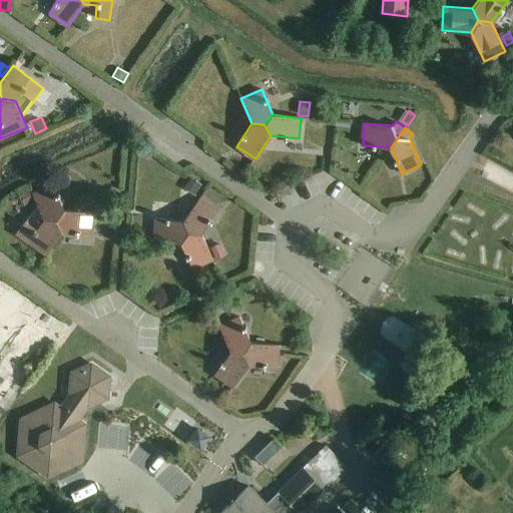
[(194,196),(201,186),(190,179),(184,189),(194,196)]
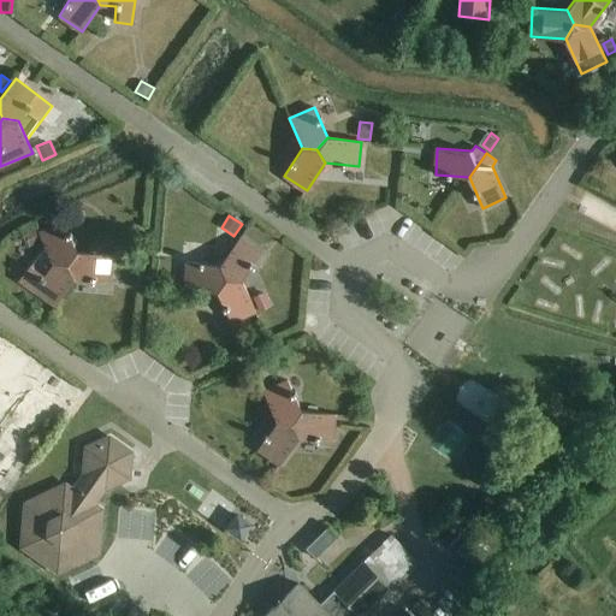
[(52,262),(67,264),(75,250),(64,223),(40,232),(52,262)]
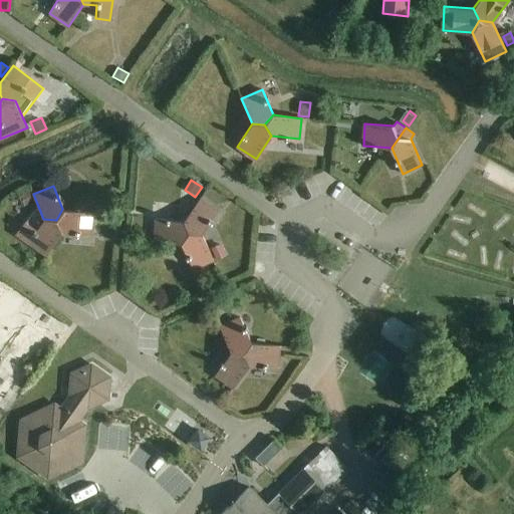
[(28,213),(37,209),(32,197),(23,201),(28,213)]
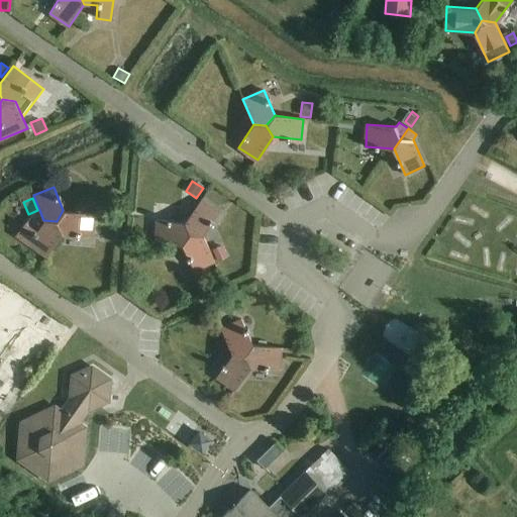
[(190,234),(202,236),(219,213),(201,200),(185,222),(190,234)]
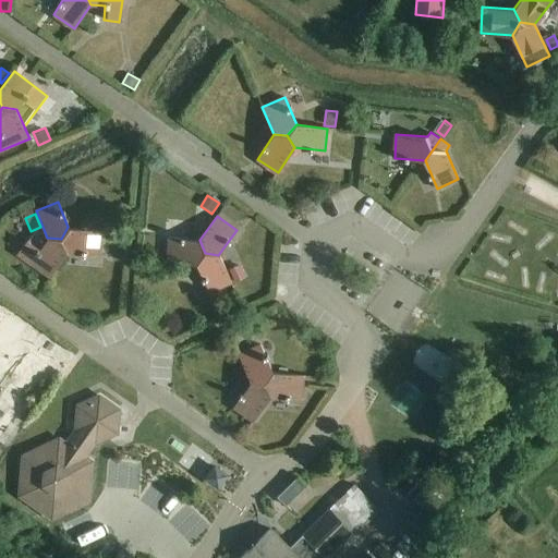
[(61,239),(68,252),(99,255),(102,230),(68,227),(61,239)]
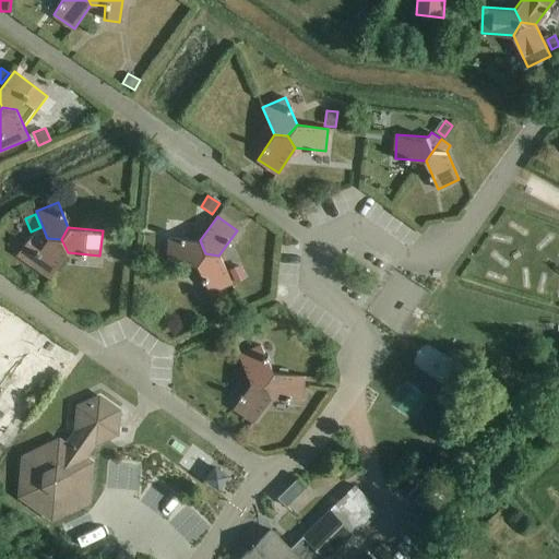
[(162,249),(163,234),(143,233),(142,248),(162,249)]
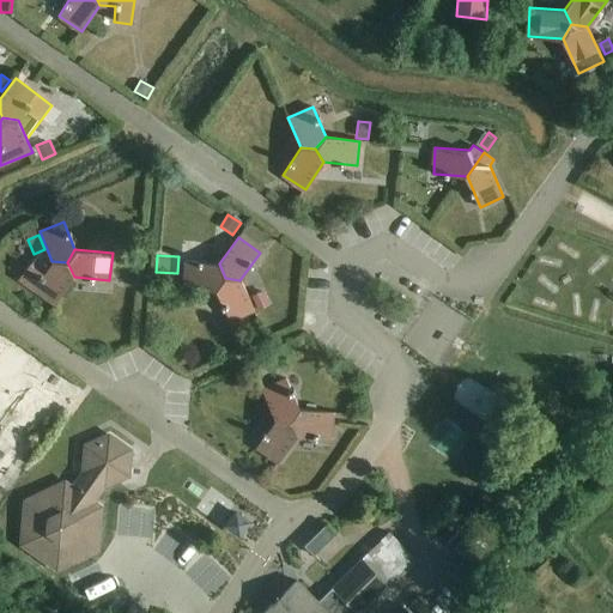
[(217,290),(225,278),(219,263),(187,260),(184,287),(217,290)]
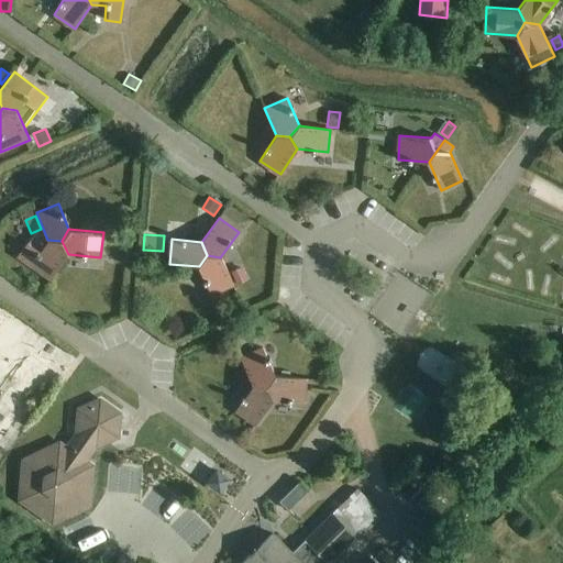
[(29,243),(19,257),(52,279),(68,254),(62,241),(47,240),(41,251),(29,243)]
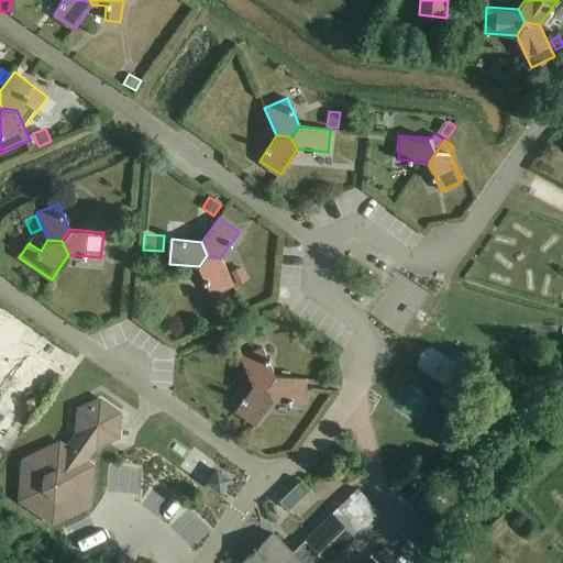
[(207,255),(199,266),(212,295),(233,285),(220,257),(207,255)]
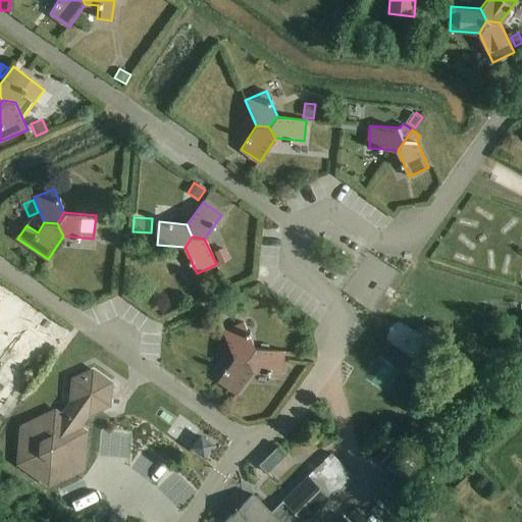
[(218,264),(228,259),(224,250),(214,255),(218,264)]
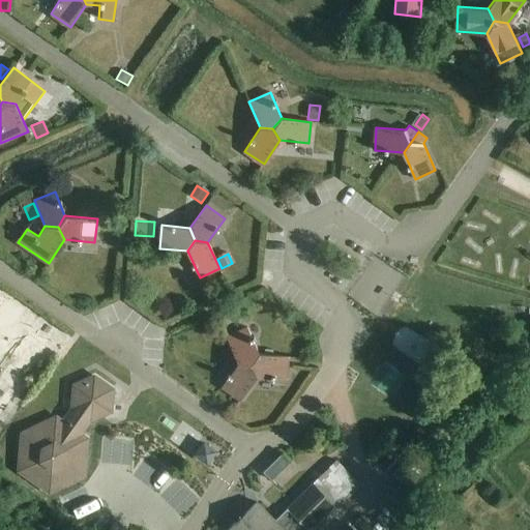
[(30,362),(42,345),(59,357),(71,341),(40,319),(29,335),(27,334),(15,352),(30,362)]
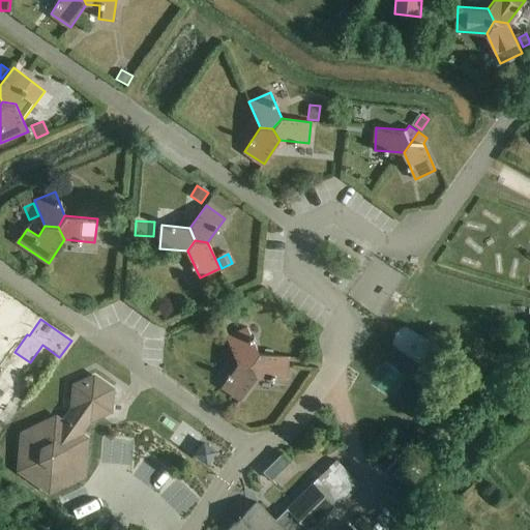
[(251,364),(260,354),(247,327),(226,336),(237,362),(251,364)]
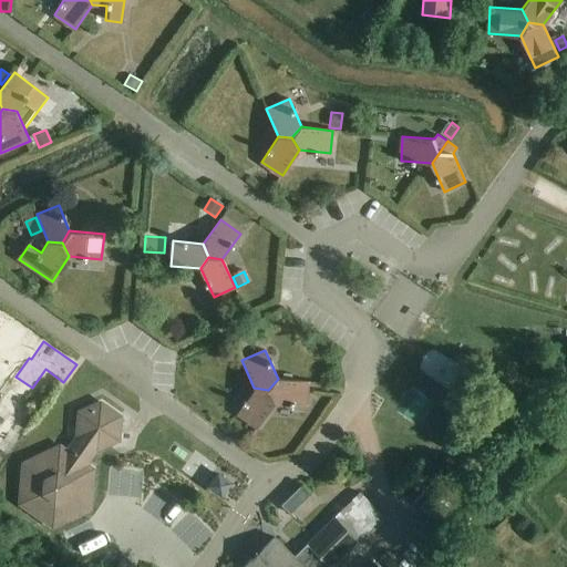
[(268,390),(276,402),(308,405),(310,382),(278,379),(268,390)]
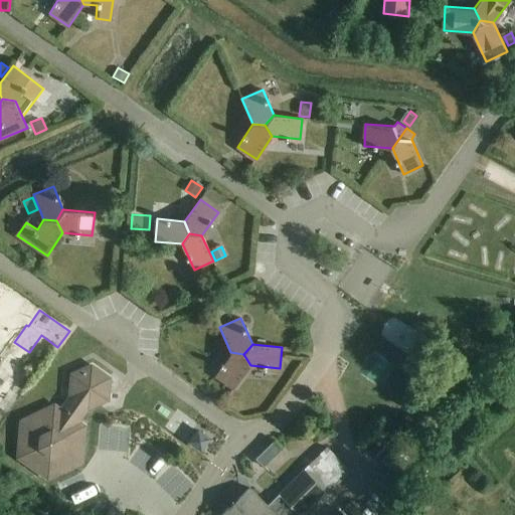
[(250,365),(243,354),(230,352),(216,376),(235,388),(250,365)]
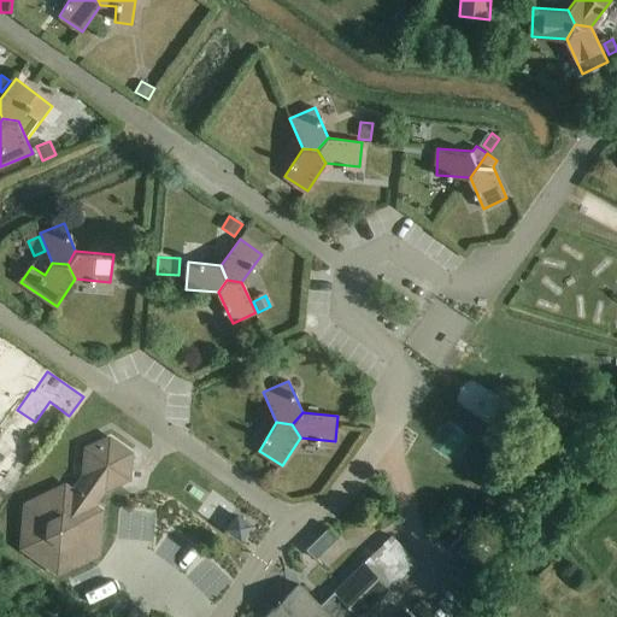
[(107,493),(133,481),(135,453),(112,435),(86,447),(82,476),(74,488),(68,483),(24,505),(21,551),(59,579),(100,558),(105,510),(99,506),(107,493)]
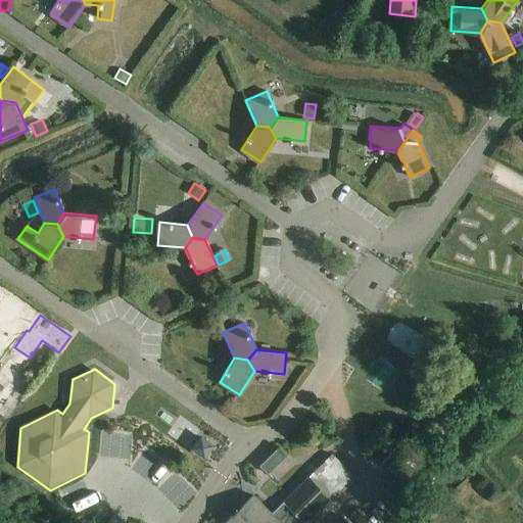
[(0,434),(30,386),(5,370),(0,377),(0,434)]
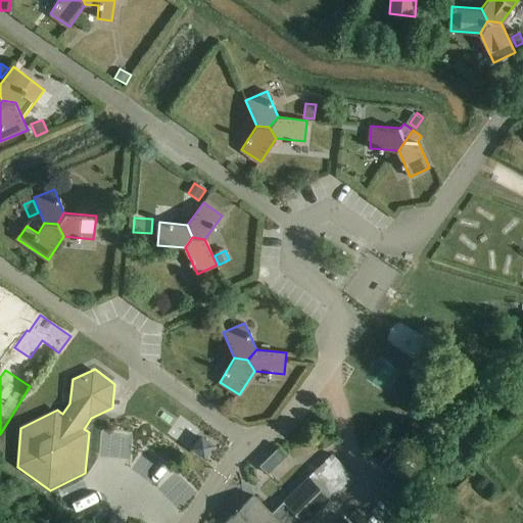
[(205,435),(194,450),(208,461),(220,445),(205,435)]
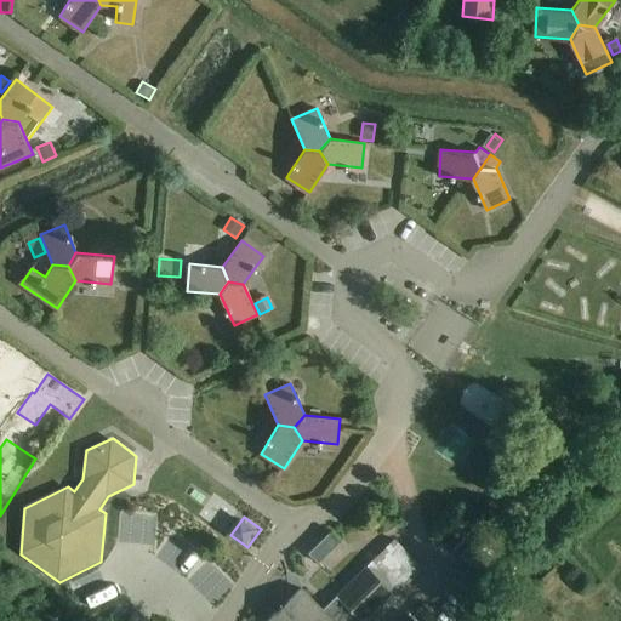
[(318,563),(337,542),(328,533),(308,553),(318,563)]
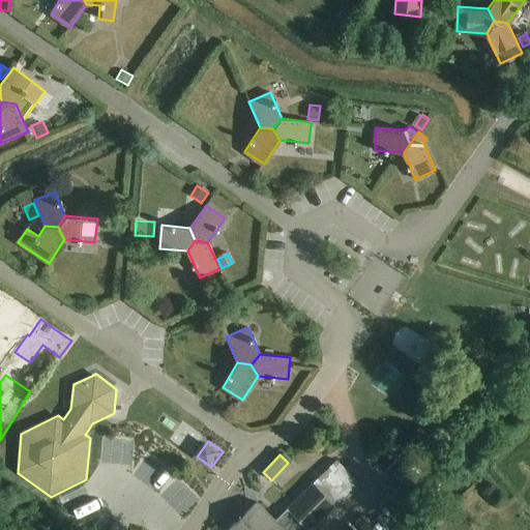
[(337,509),(362,484),(337,461),(313,484),(289,509),(288,508),(275,522),(256,502),(229,529),(312,529),(335,506),(337,509)]
